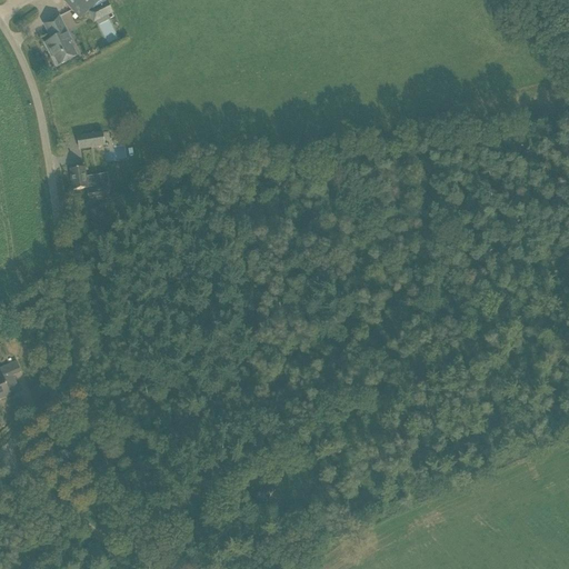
[(100,0),(61,0),(80,20),(100,0)]
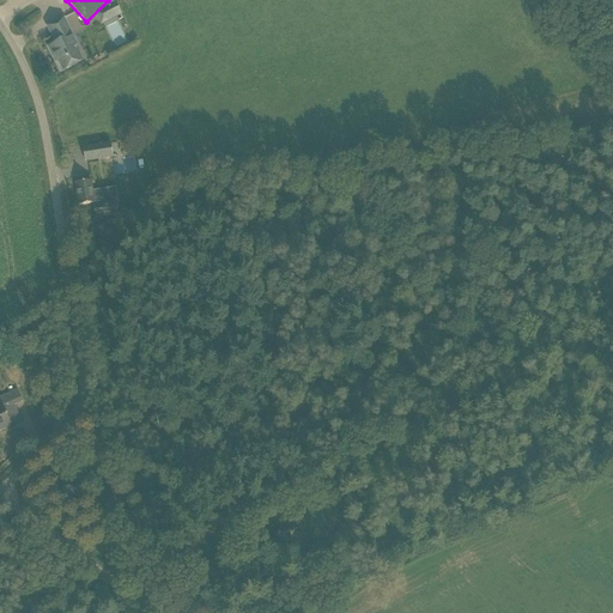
[(122,14),(115,1),(102,8),(108,22),(122,14)]
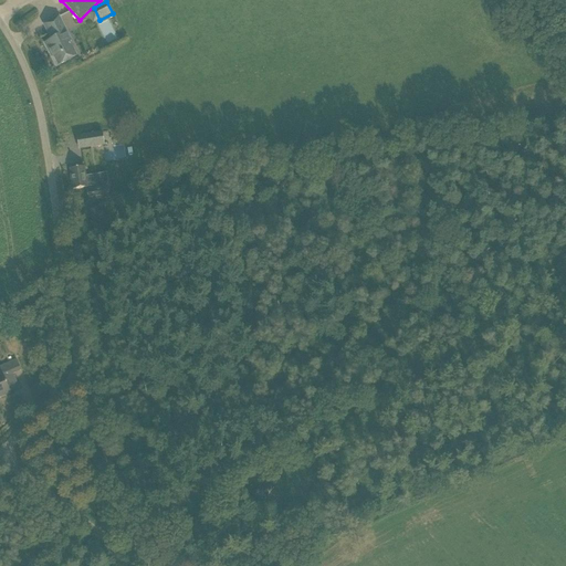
[(71,41),(59,17),(43,24),(51,40),(44,43),(52,56),(53,55),(59,65),(76,56),(69,42),(71,41)]
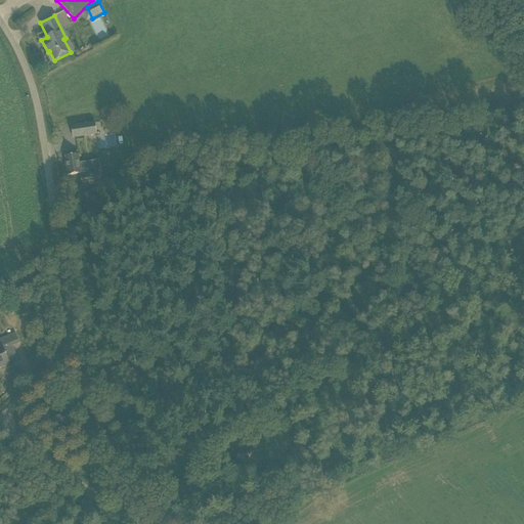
[(94,123),(77,125),(79,137),(96,134),(94,123)]
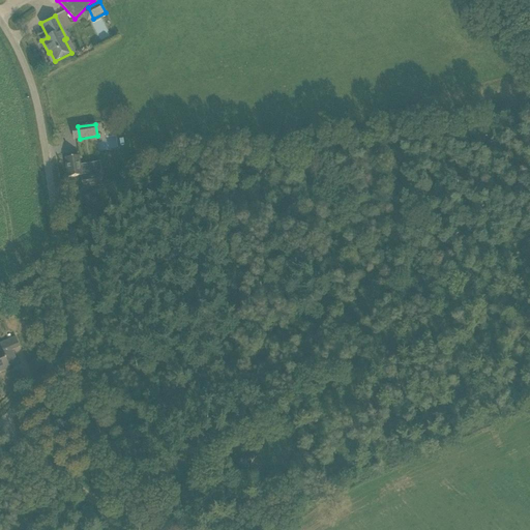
[(79,156),(64,158),(67,178),(82,177),(81,178),(83,188),(102,185),(101,175),(91,176),(89,165),(80,166),(79,156)]
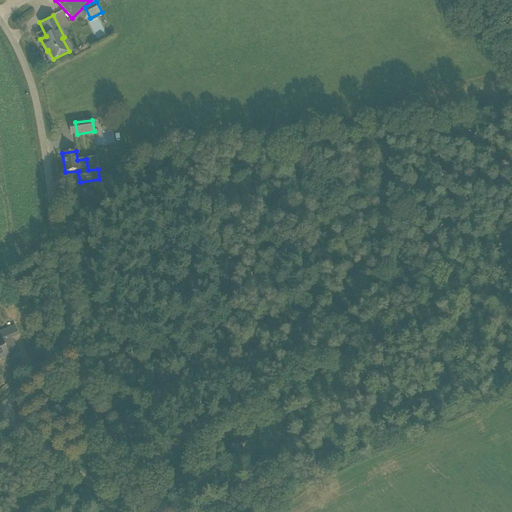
[(15,325),(0,331),(0,359),(9,355),(17,352),(11,338),(19,335),(15,325)]
